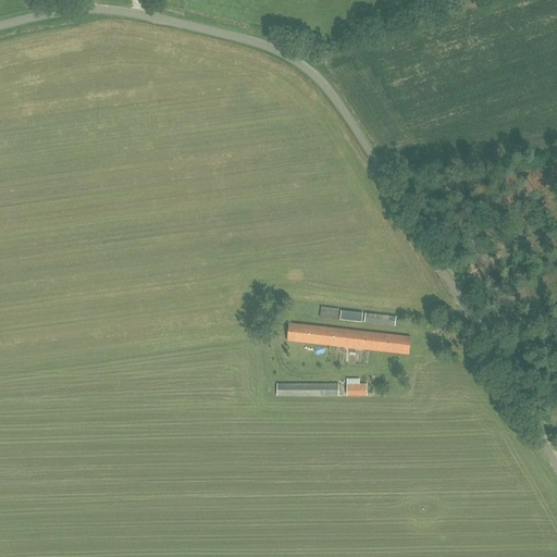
[(321,317),(338,319),(339,309),(322,307),(321,317)]
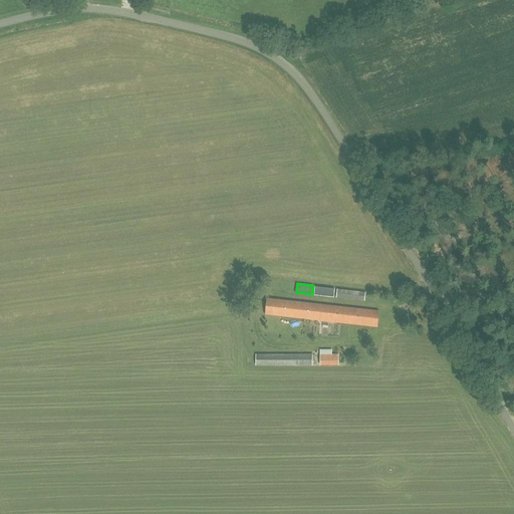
[(314,295),(333,297),(335,288),(315,286),(314,295)]
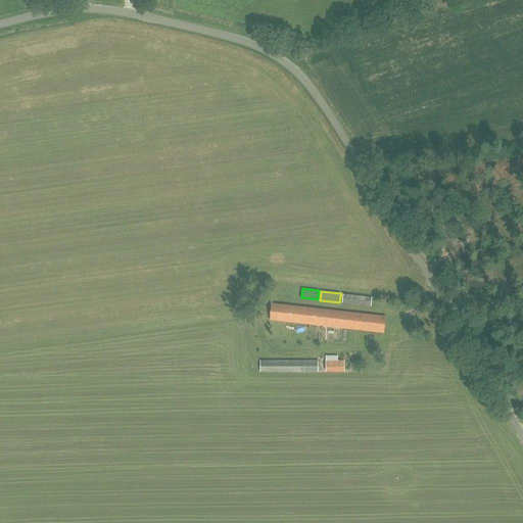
[(342,302),(371,306),(372,297),(344,294),(342,302)]
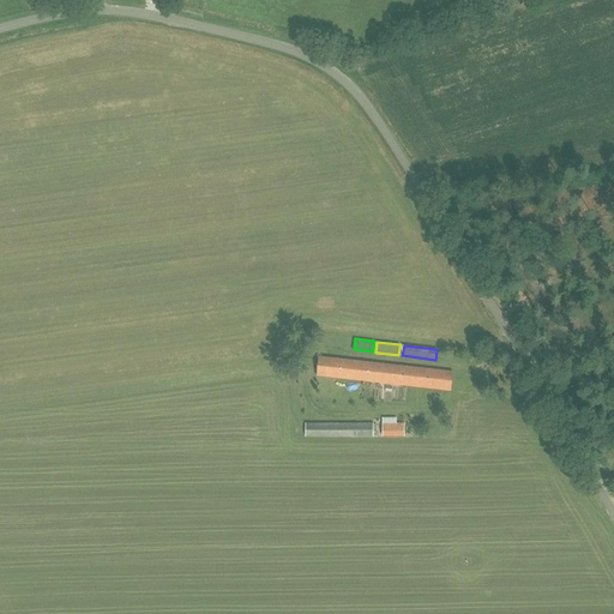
[(450,391),(452,372),(319,356),(317,375),(450,391)]
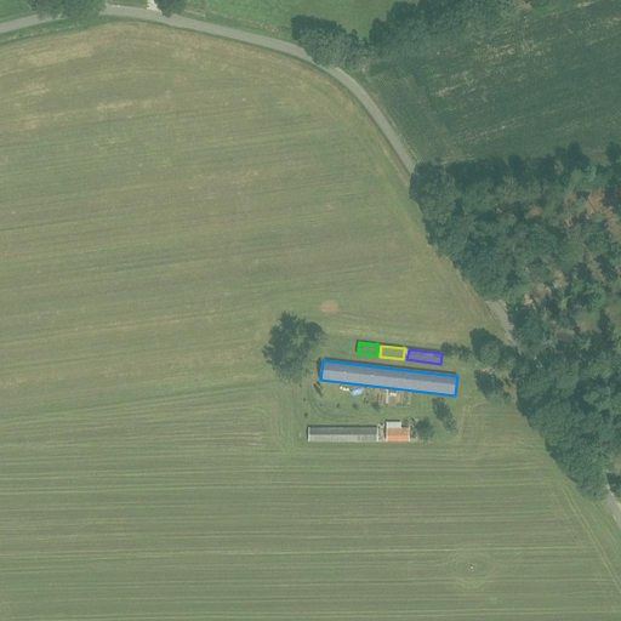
[(410,427),(402,427),(402,422),(387,422),(387,442),(410,442),(410,427)]
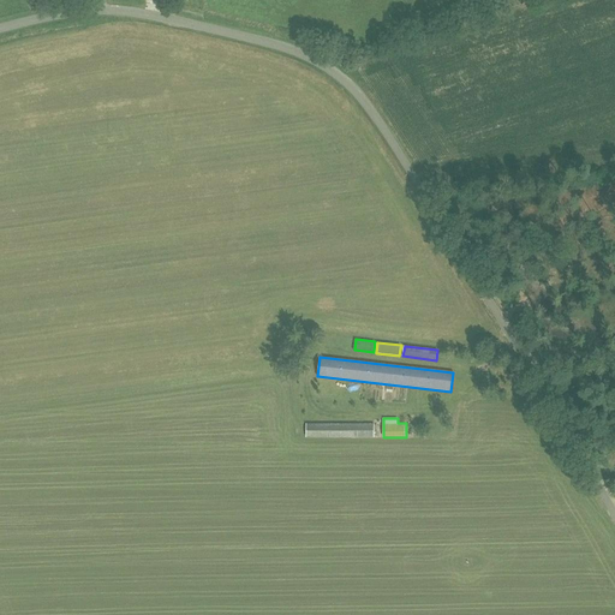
[(306,437),(374,437),(374,424),(306,423),(306,437)]
